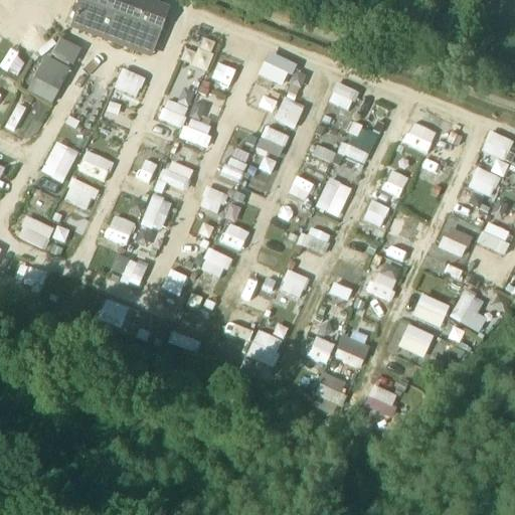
[(141,49),(153,54),(169,10),(141,0),(127,0),(127,1),(124,0),(80,0),(70,28),(139,53),(141,49)]
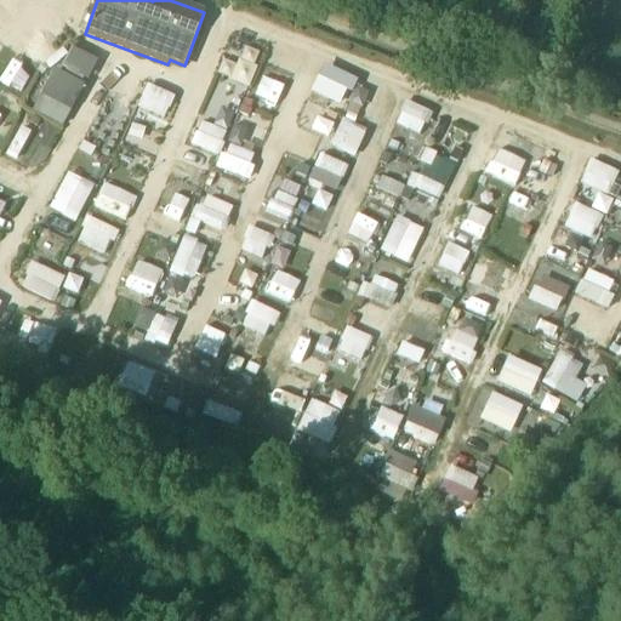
[(68,44),(35,110),(68,126),(101,60),(68,44)]
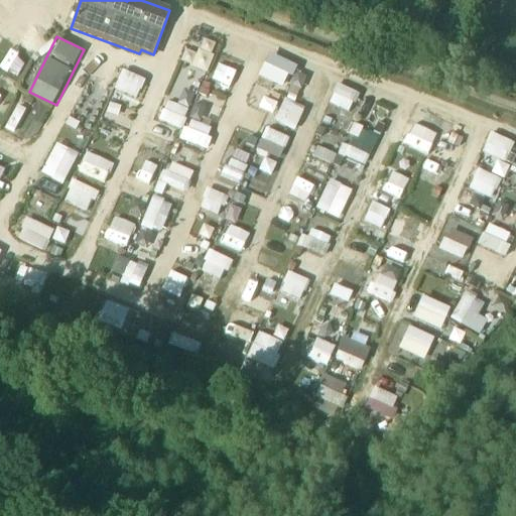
[(285,93),(293,77),(266,63),(258,80),(285,93)]
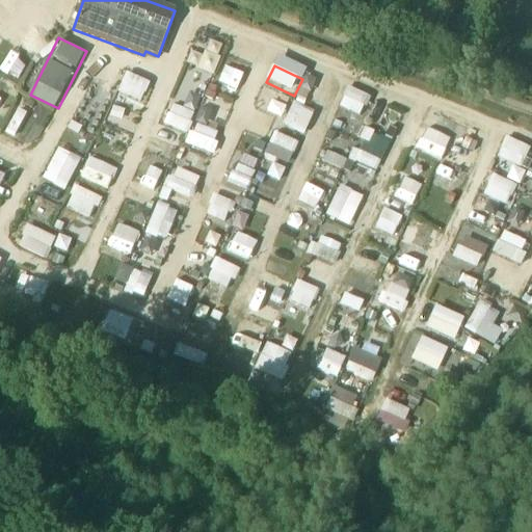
[(235,67),(224,90),(235,95),(245,72),(235,67)]
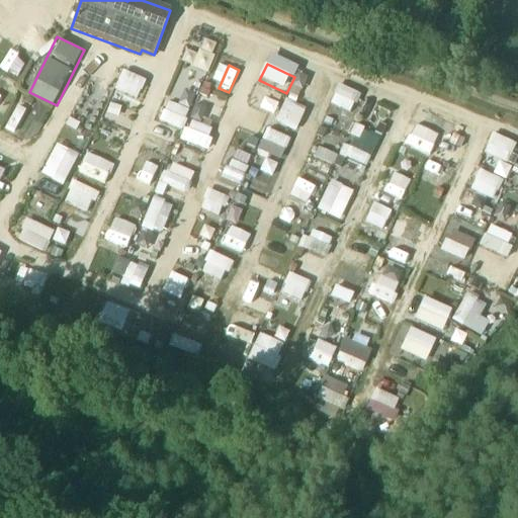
[(123,70),(114,91),(138,100),(147,79),(123,70)]
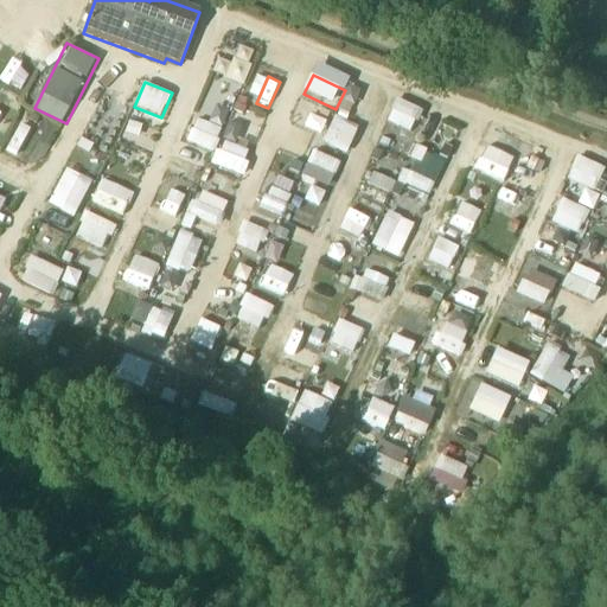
[(388,120),(413,132),(423,109),(397,97),(388,120)]
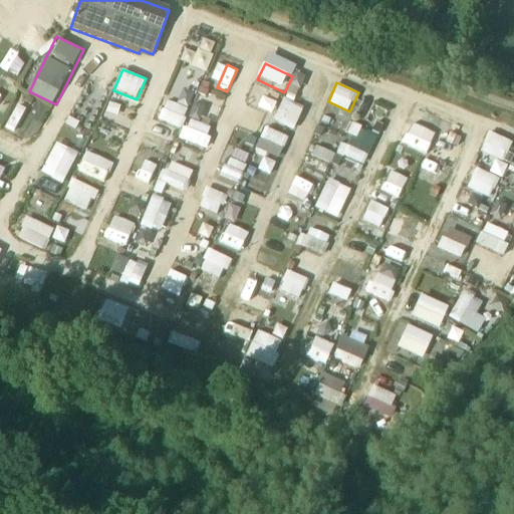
[(0,110),(6,113),(12,97),(0,91),(0,110)]
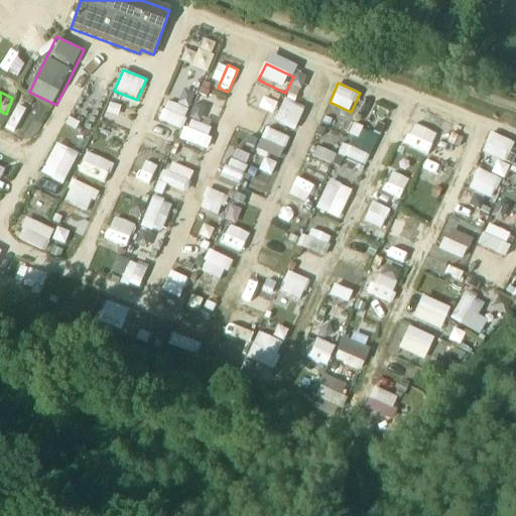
[(182,128),(190,109),(167,99),(159,118),(182,128)]
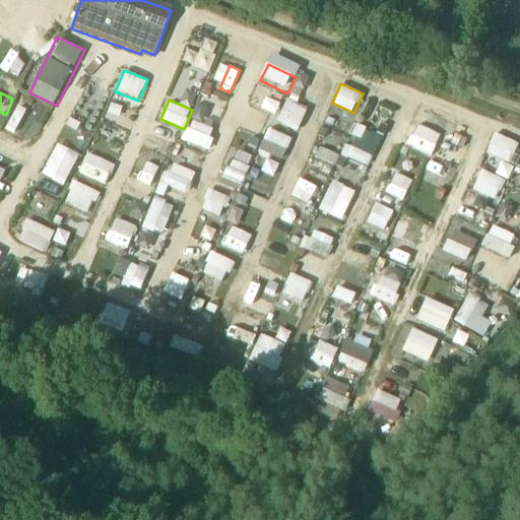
[(277,121),(299,130),(308,109),(286,100),(277,121)]
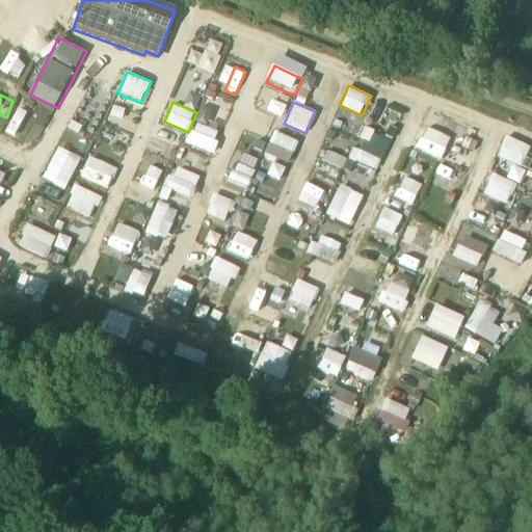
[(14,107),(7,134),(23,138),(29,111),(14,107)]
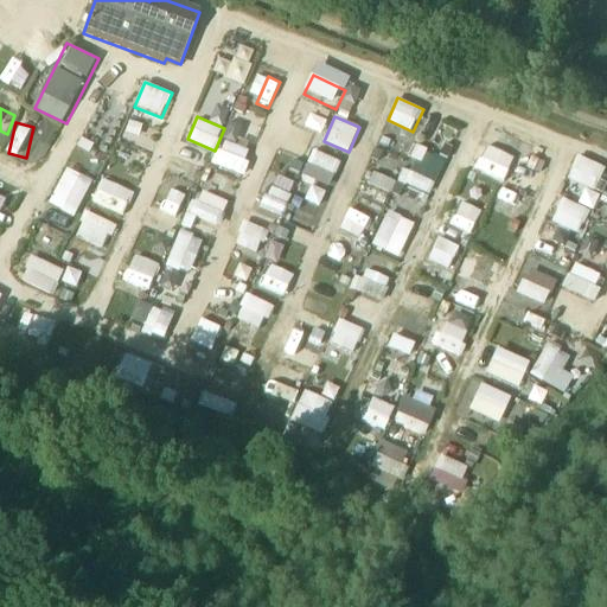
[(240,173),(250,151),(227,140),(216,163),(240,173)]
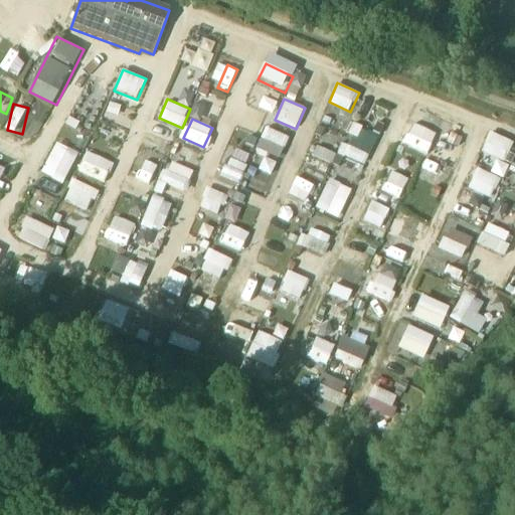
[(97,135),(111,141),(116,129),(102,123),(97,135)]
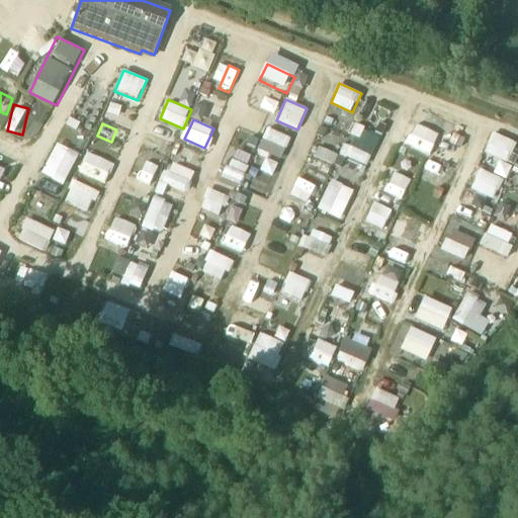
[(402,145),(430,156),(438,135),(411,123),(402,145)]
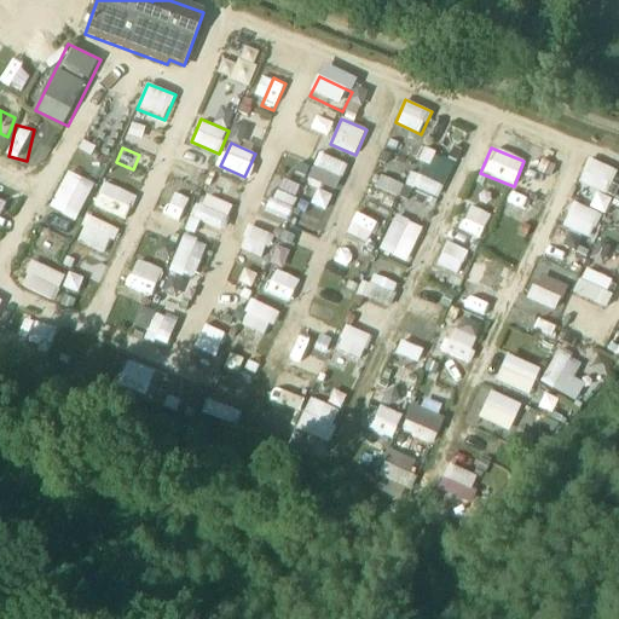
[(424,149),(410,186),(440,198),(455,161),(424,149)]
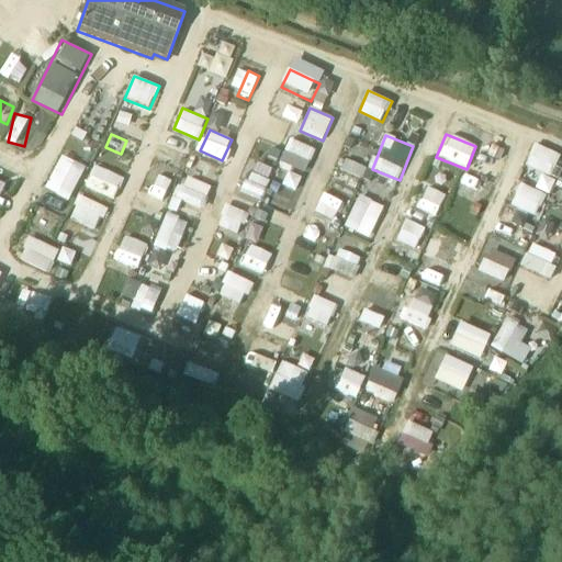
[(279,160),(305,172),(316,150),(291,137),(279,160)]
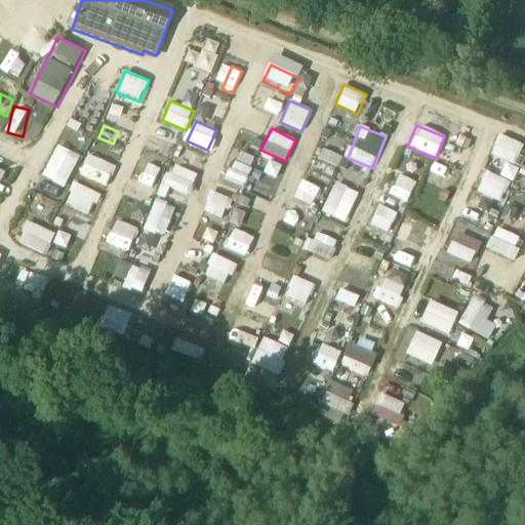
[(516,165),(524,145),(499,134),(491,155),(516,165)]
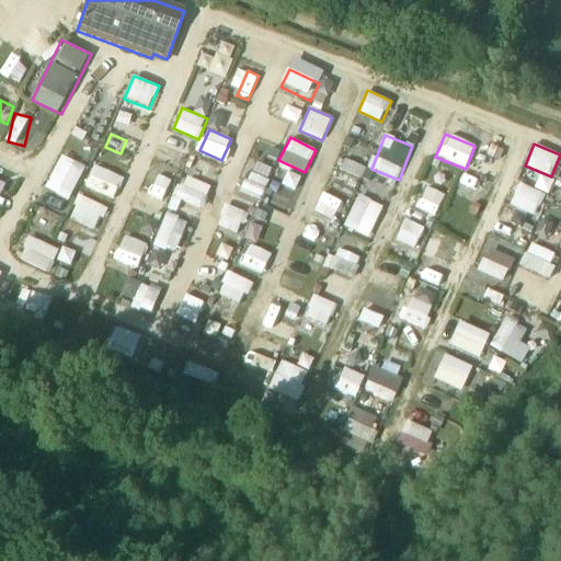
[(112,171),(119,157),(104,148),(96,163),(112,171)]
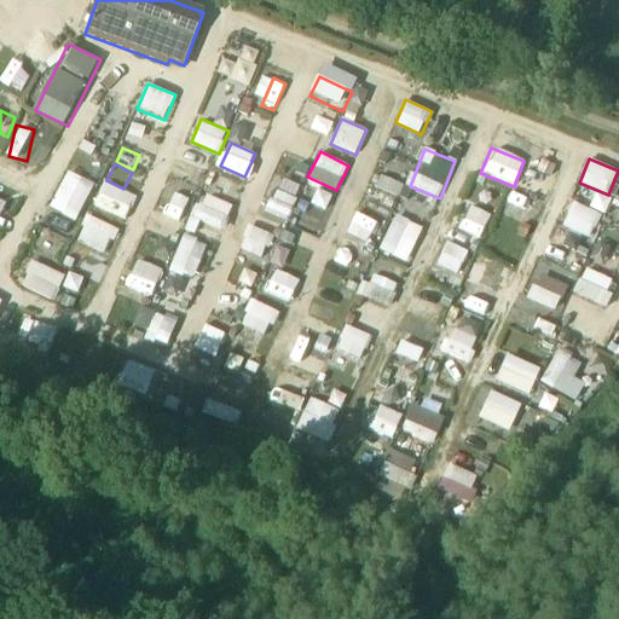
[(50,208),(76,221),(96,184),(70,171),(50,208)]
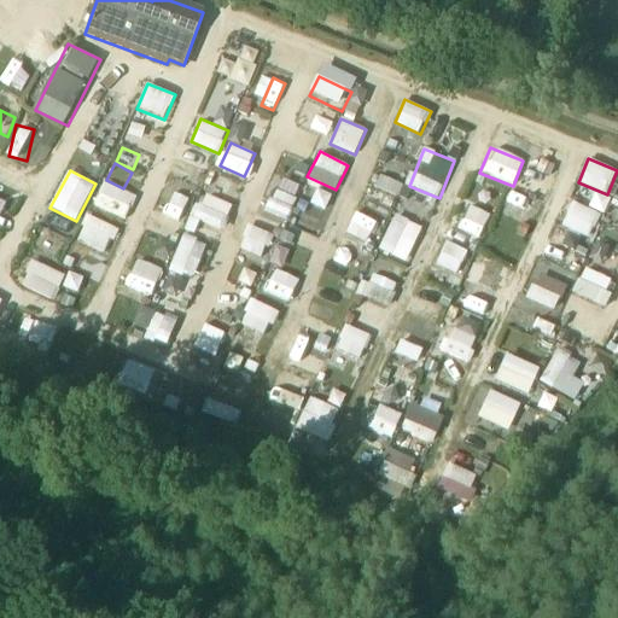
[(172,173),(161,199),(186,209),(196,181),(172,173)]
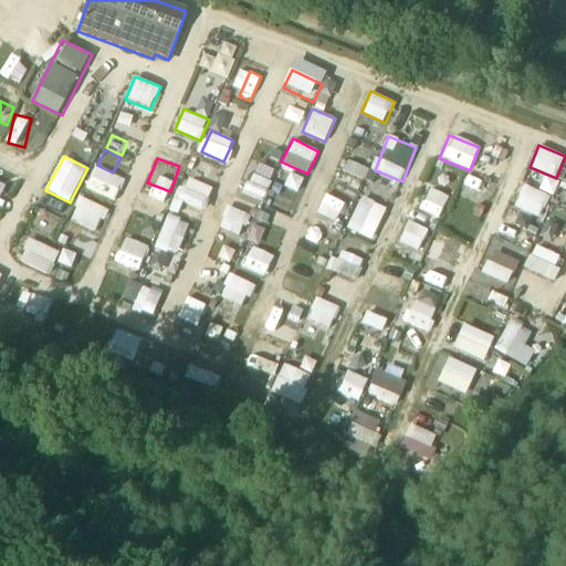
[(244,194),(264,200),(275,169),(255,163),(244,194)]
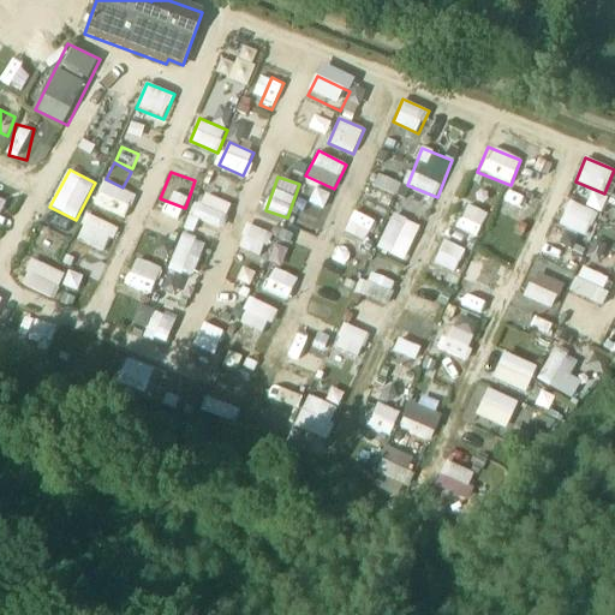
[(91,202),(124,219),(136,196),(103,179),(91,202)]
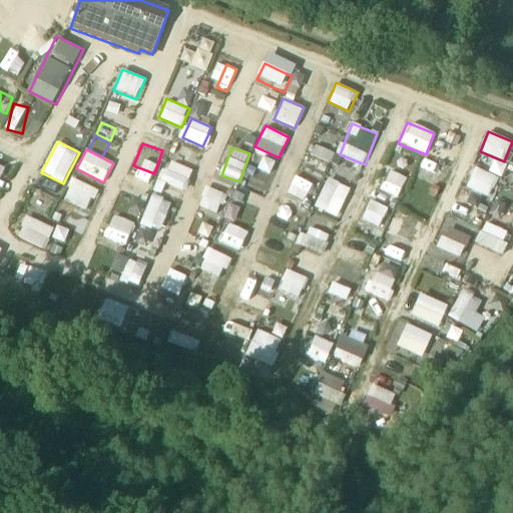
[(272,173),(276,160),(263,156),(259,169),(272,173)]
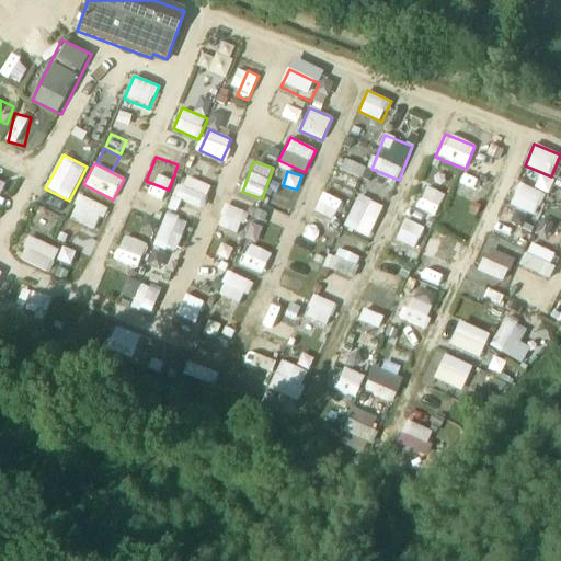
[(462,172),(454,190),(473,199),(482,182),(462,172)]
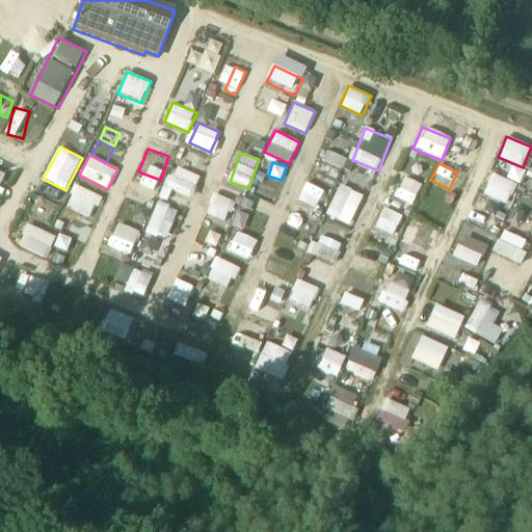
[(176,165),(166,187),(191,198),(201,176),(176,165)]
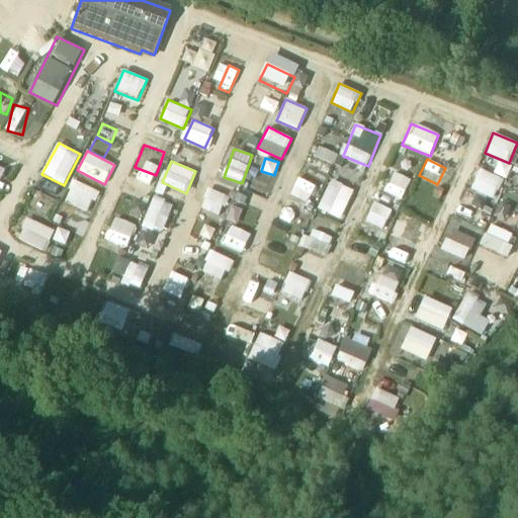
[(470,189),(494,199),(503,179),(479,169),(470,189)]
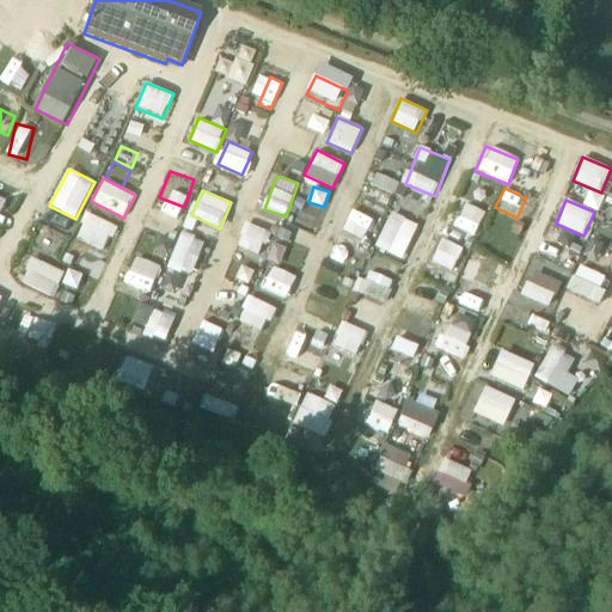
[(316,227),(323,208),(304,202),(297,221),(316,227)]
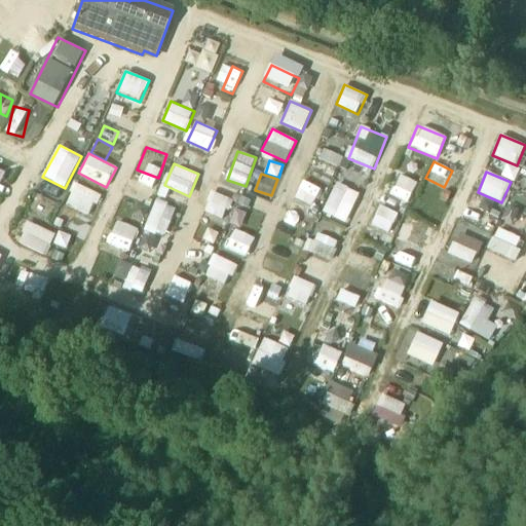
[(323,214),(347,223),(360,192),(335,183),(323,214)]
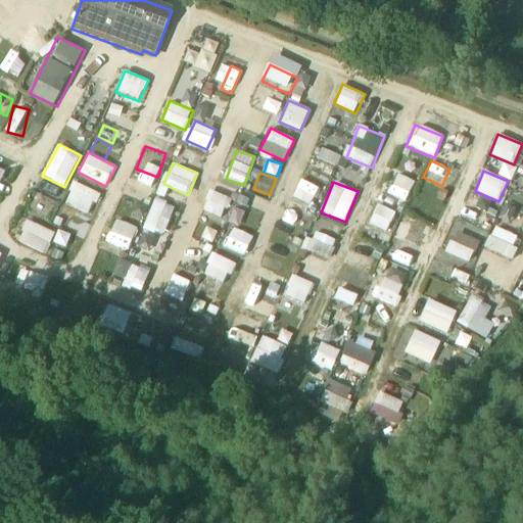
[(293,198),(308,205),(316,192),(301,184),(293,198)]
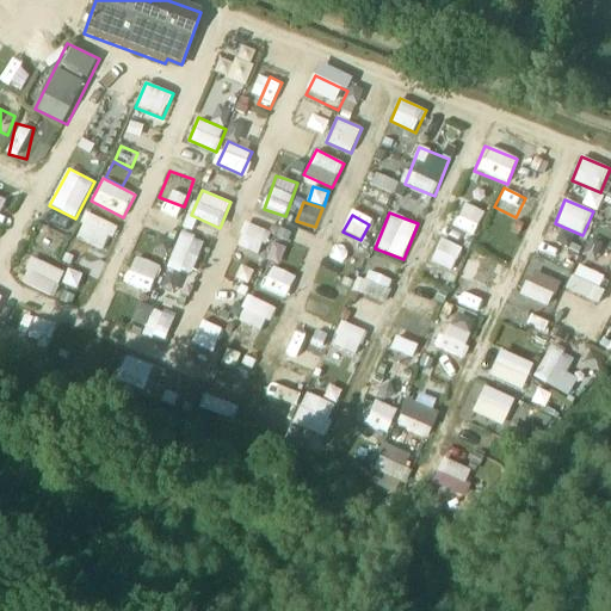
[(260,254),(269,230),(246,222),(238,246),(260,254)]
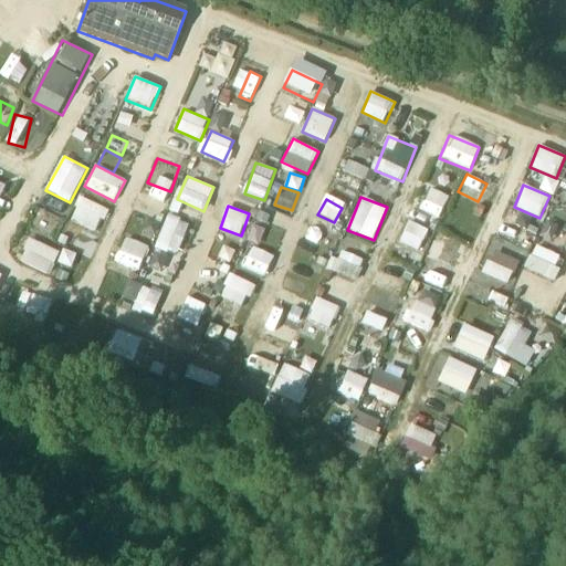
[(177,257),(191,223),(169,213),(155,245),(177,257)]
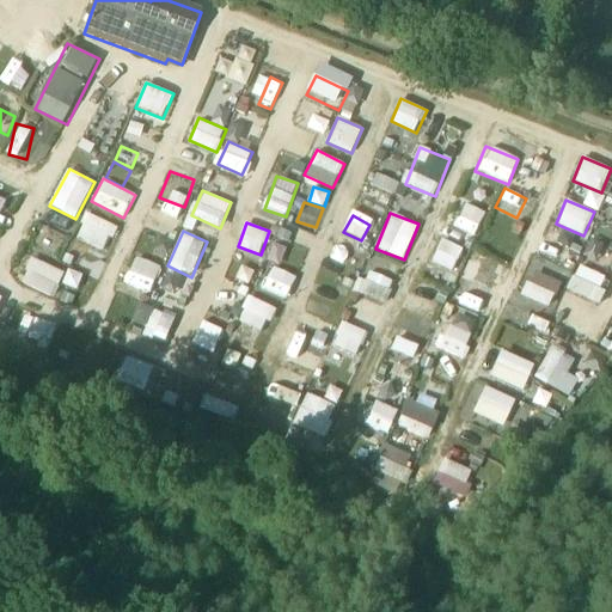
[(430,261),(453,271),(464,250),(441,238),(430,261)]
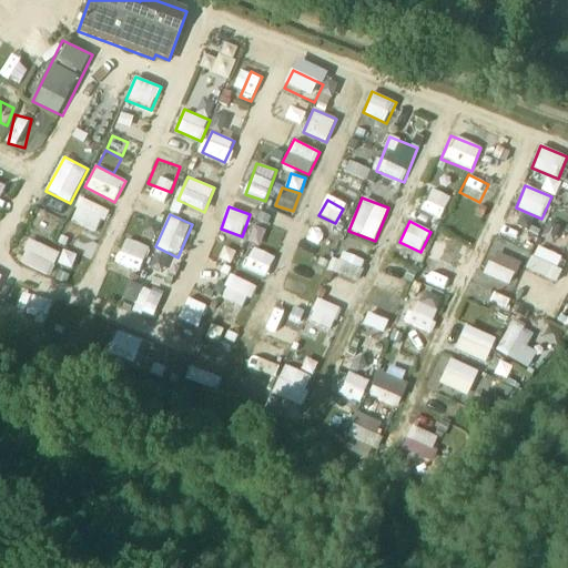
[(140,272),(150,247),(127,237),(115,262),(140,272)]
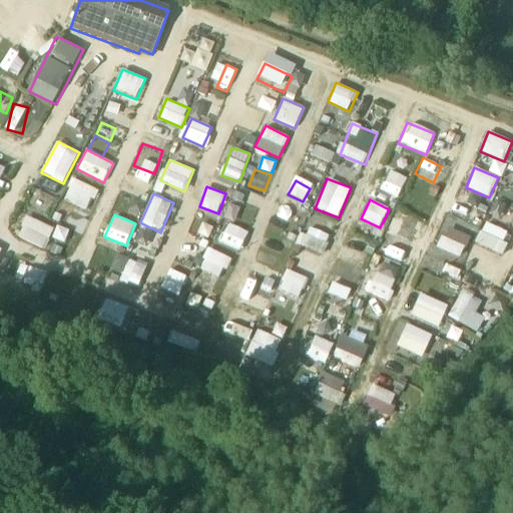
[(45,249),(55,228),(27,215),(17,236),(45,249)]
